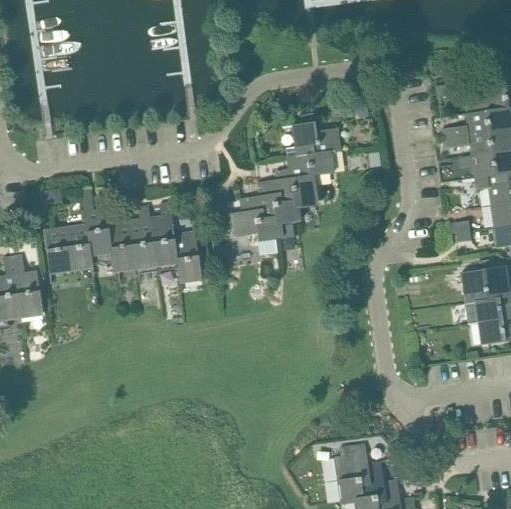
[(494,88),(481,89),(484,111),(510,107),(510,76),(507,77),(493,79),(494,88)]
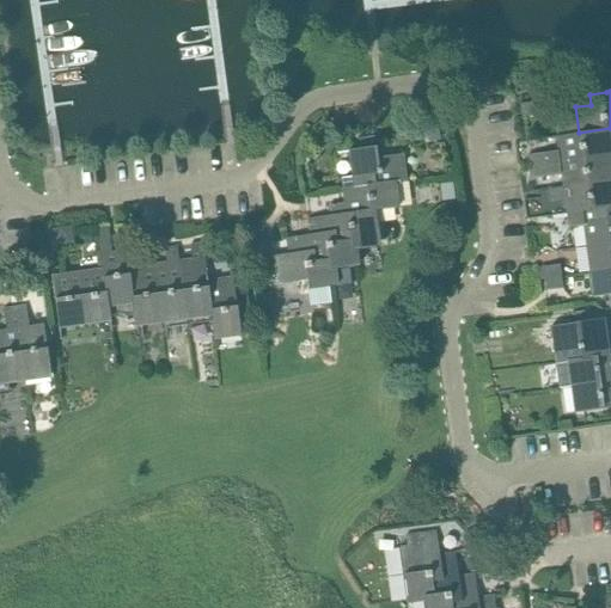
[(579,133),(556,136),(557,149),(560,160),(610,152),(610,130),(610,128),(579,133)]
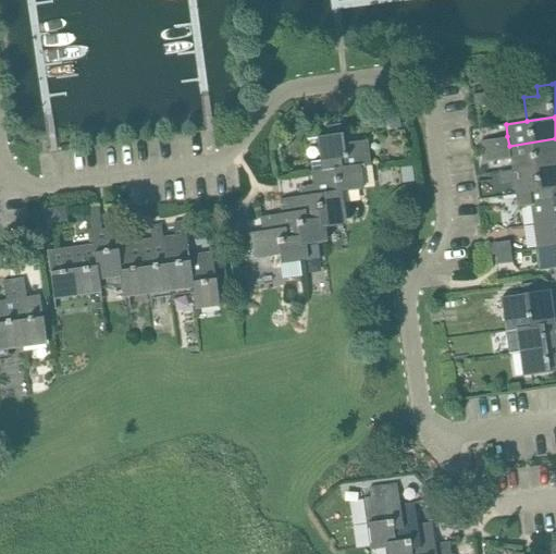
[(329,134),(317,136),(320,160),(369,154),(367,139),(344,143),(343,133),(342,133),(341,124),(328,125),(329,134)]
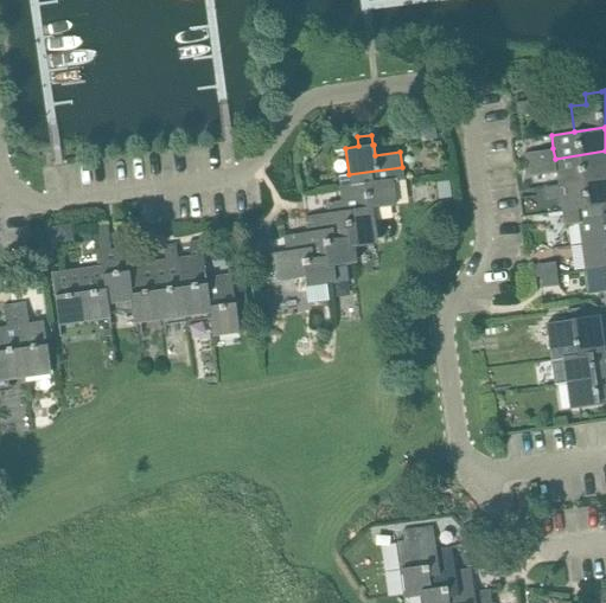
[(541,151),(523,153),(525,175),(556,171),(557,184),(605,177),(605,151),(555,159),(542,161),(541,151)]
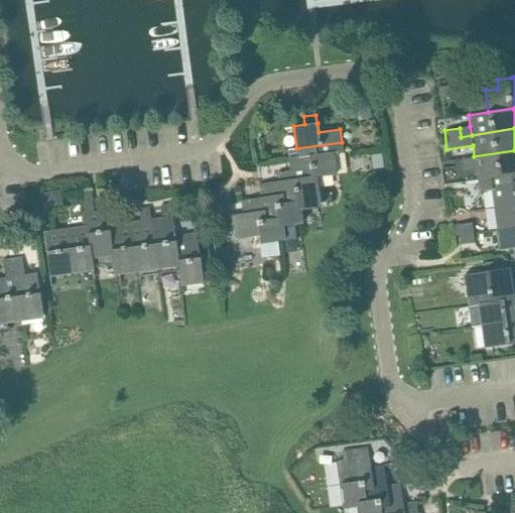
[(296,148),(287,150),(288,158),(289,170),(336,163),(334,152),(344,151),(342,142),(296,148)]
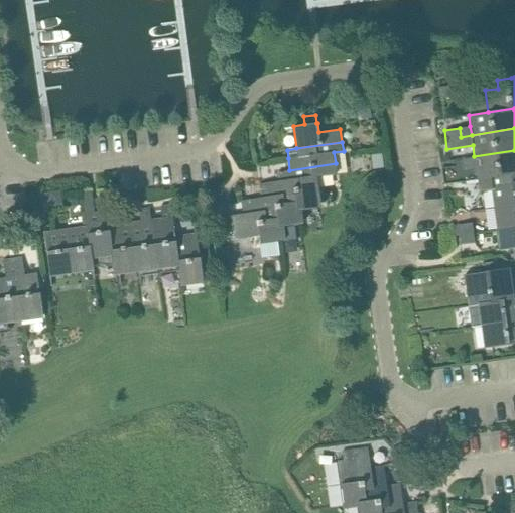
[(514,150),(474,156),(463,158),(464,168),(476,166),(478,178),(514,172),(514,150)]
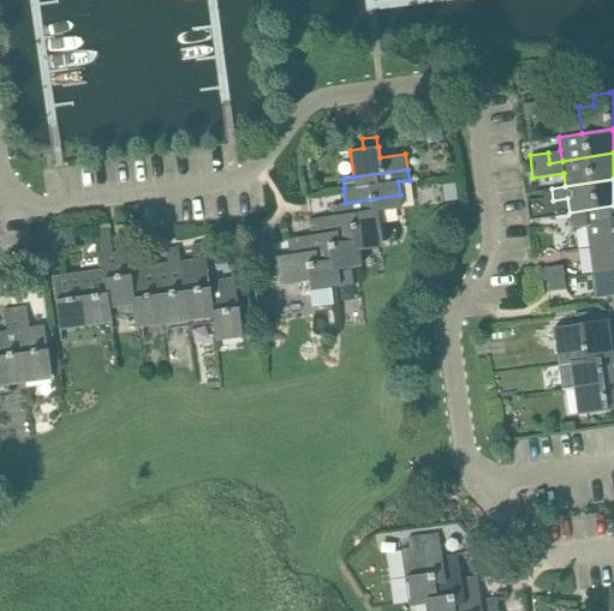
[(457,198),(454,180),(440,183),(442,201),(457,198)]
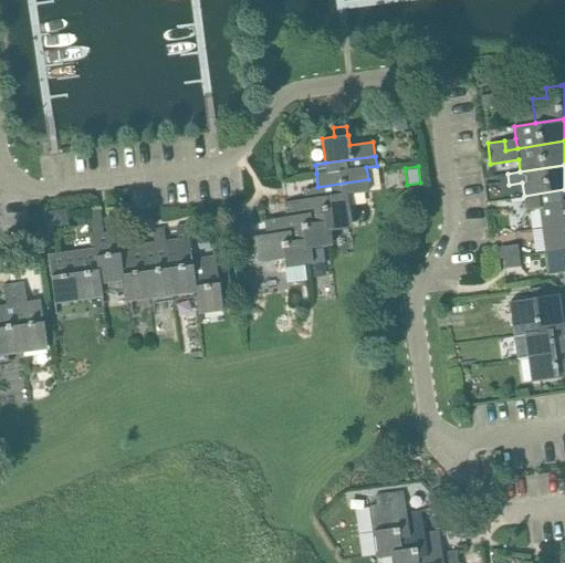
[(306,198),(284,201),(286,216),(306,214),(307,223),(330,221),(331,230),(352,227),(348,202),(347,194),(369,191),(368,179),(317,187),(305,188),(306,198)]
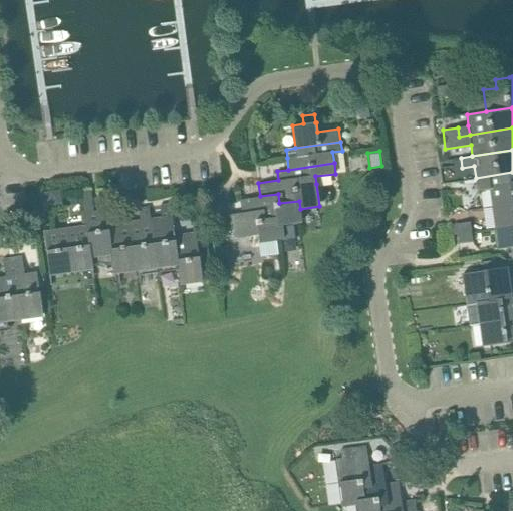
[(512,172),(476,178),(477,190),(489,188),(492,207),(512,203),(512,172)]
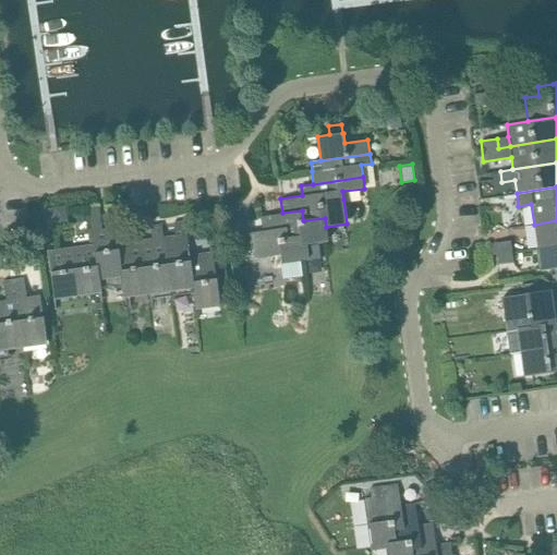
[(282,213),(261,216),(263,230),(282,227),(283,238),(305,234),(306,244),(319,243),(328,242),(326,227),(325,218),(303,220),(302,210),(282,213)]
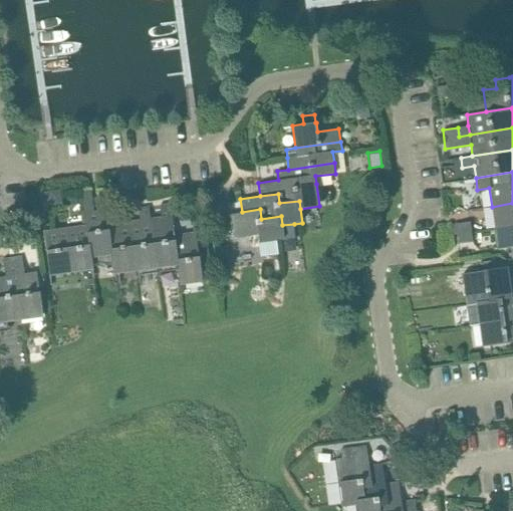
[(93,199),(84,200),(87,225),(92,257),(111,255),(108,228),(106,210),(94,211),(93,199)]
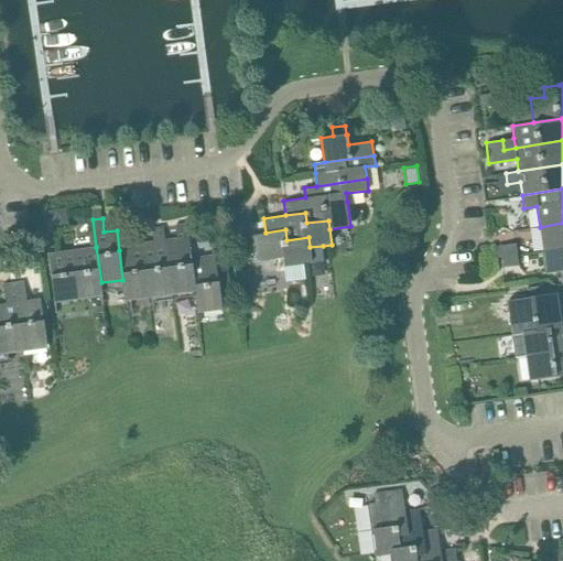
[(177,237),(165,239),(173,294),(197,291),(193,262),(187,223),(175,224),(177,237)]
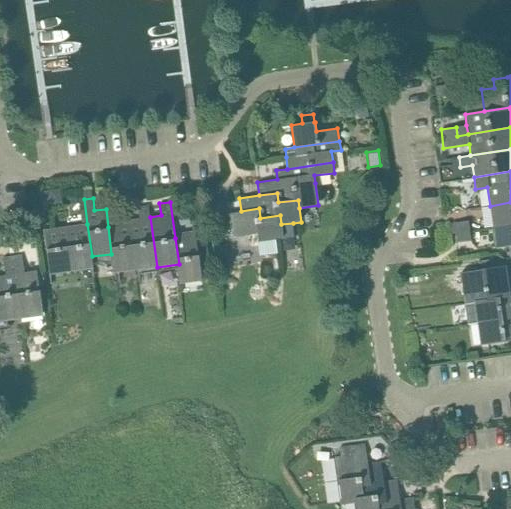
[(510,202),(490,206),(492,218),(494,233),(510,230),(510,202)]
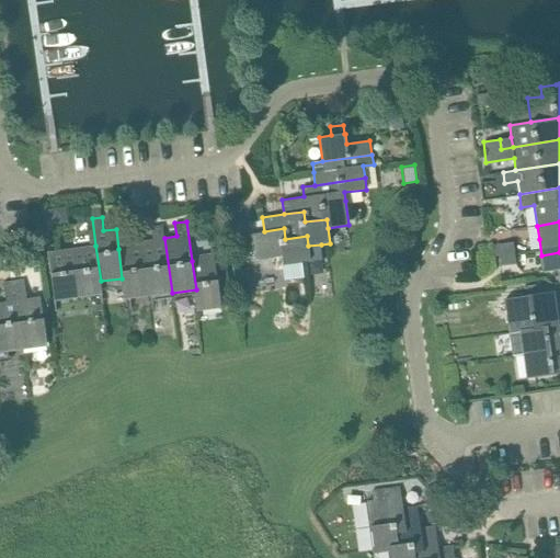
[(152,239),(141,240),(149,296),(172,293),(164,238),(163,225),(151,226),(152,239)]
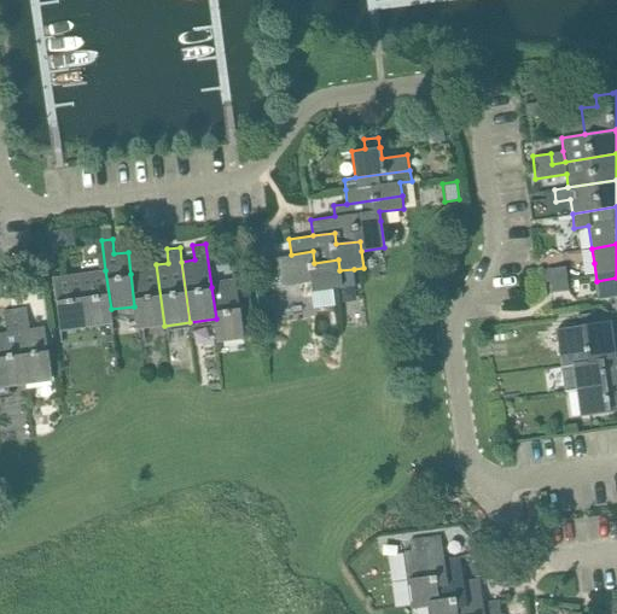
[(291,255),(268,258),(271,276),(280,274),(281,286),(310,281),(314,308),(335,304),(332,288),(356,285),(354,269),(339,270),(338,259),(314,263),(313,251),(291,255)]
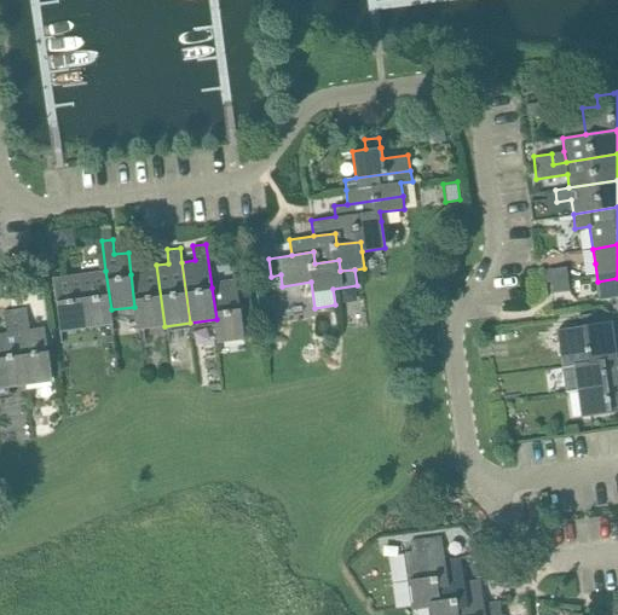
[(144,273),(131,274),(134,307),(138,330),(165,326),(156,265),(155,257),(143,259),(144,273)]
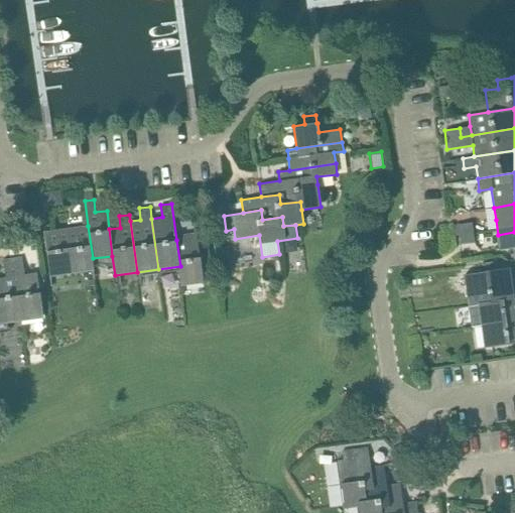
[(459,234),(474,232),(472,222),(457,224),(459,234)]
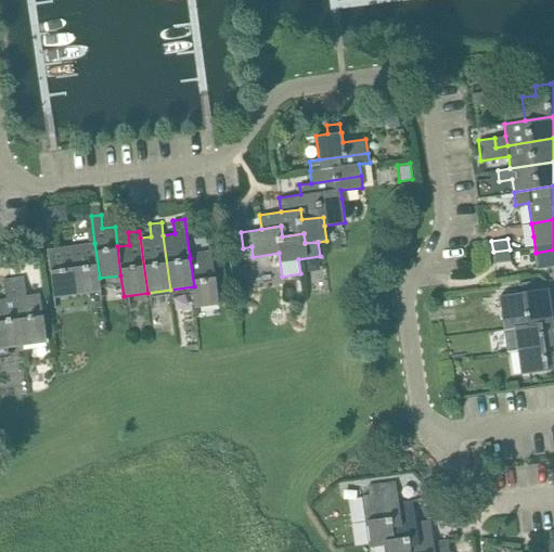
[(71,246),(47,251),(50,271),(53,297),(77,294),(101,291),(100,278),(94,243),(71,246)]
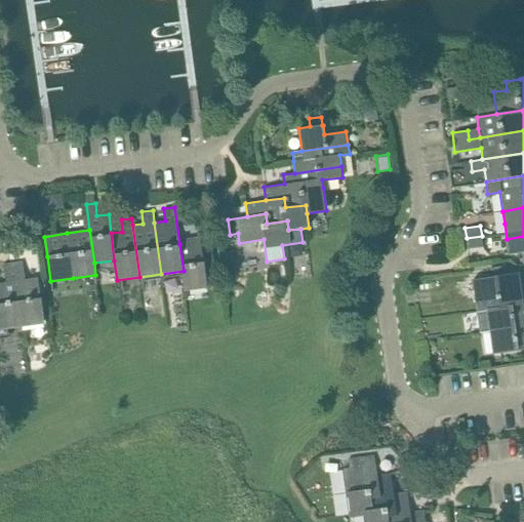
[(523,236),(507,239),(509,254),(522,252),(523,262),(523,236)]
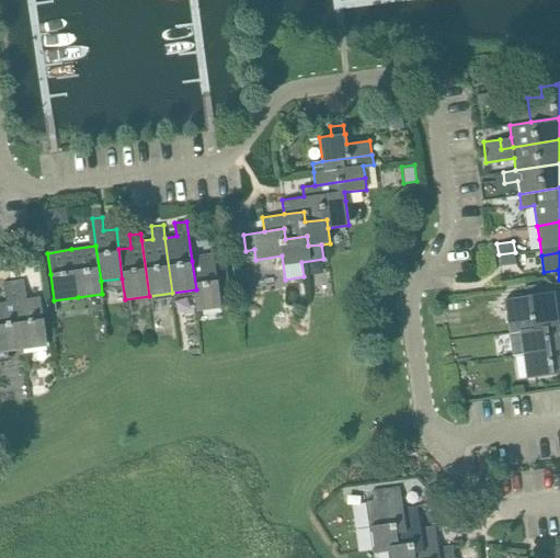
[(214,259),(192,261),(196,289),(200,310),(221,307),(218,285),(228,284),(226,271),(216,272),(214,259)]
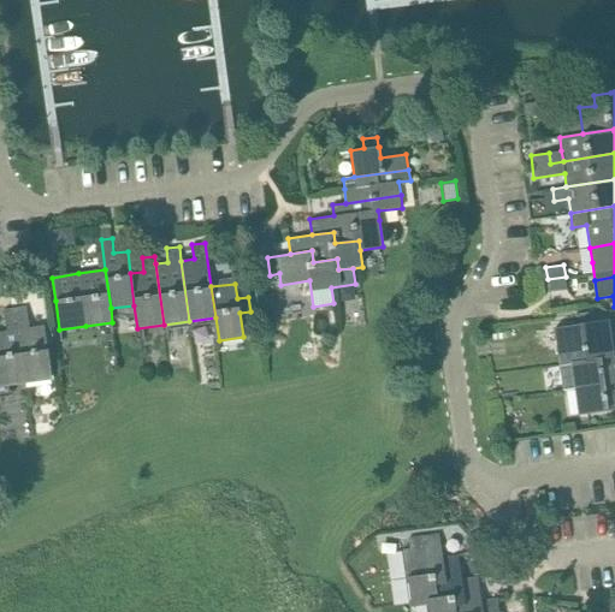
[(583,334),(556,338),(560,363),(614,356),(613,348),(609,319),(595,321),(593,310),(579,313),(580,324),(583,334)]
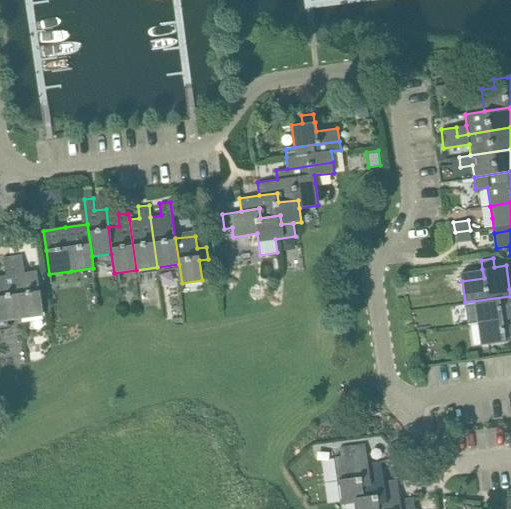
[(23,260),(13,261),(21,318),(43,315),(36,270),(25,271),(23,260)]
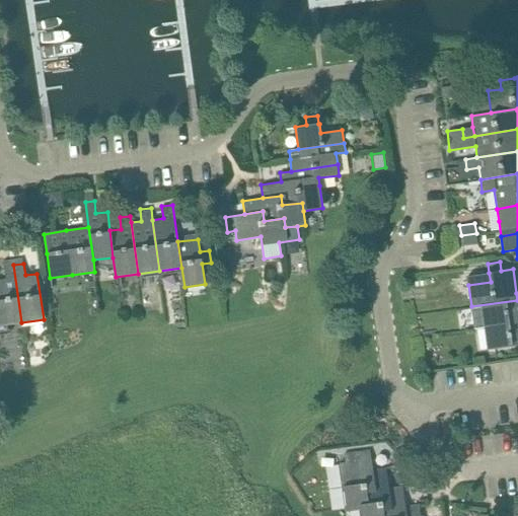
[(0,325),(21,322),(13,265),(3,266),(5,279),(0,279),(0,325)]
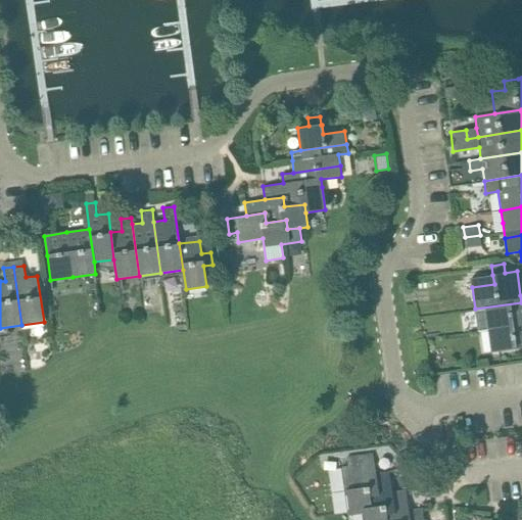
[(521,302),(475,309),(475,310),(484,309),(485,317),(476,318),(477,330),(487,329),(521,324),(521,302)]
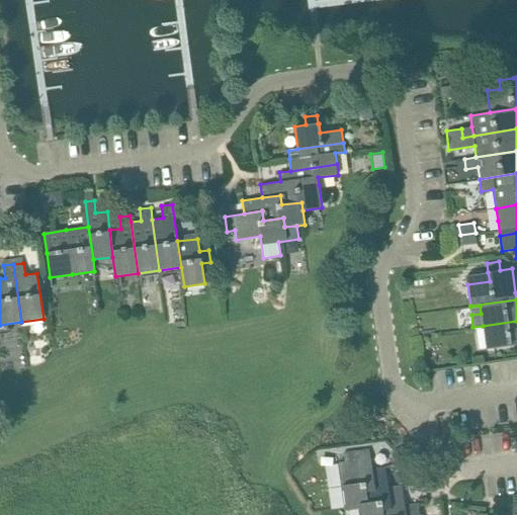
[(516,321),(483,326),(486,348),(516,343),(516,321)]
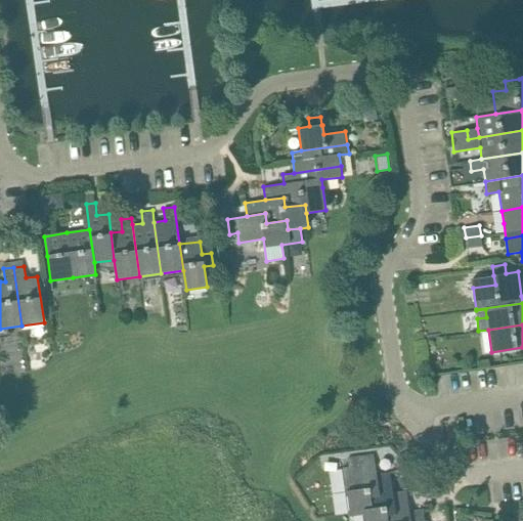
[(349,466),(343,467),(346,491),(349,517),(363,515),(371,514),(367,493),(379,491),(377,474),(374,453),(358,456),(347,458),(349,466)]
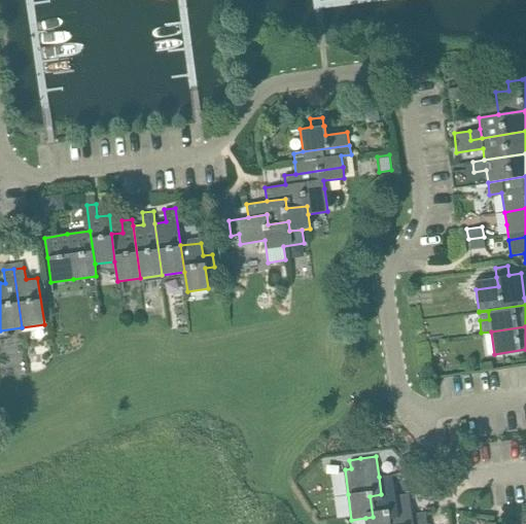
[(373,517),(365,518),(365,523),(387,523),(386,515),(397,513),(395,494),(392,475),(379,477),(381,494),(370,496),(373,517)]
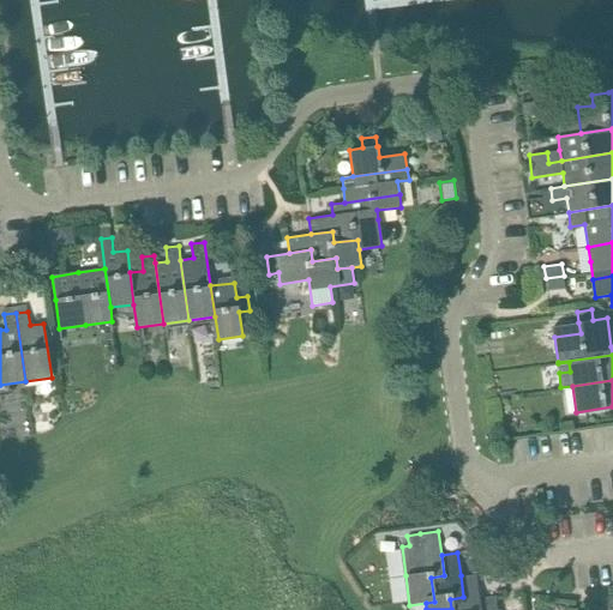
[(451,609),(481,609),(480,598),(476,573),(461,575),(463,597),(450,599),(451,609)]
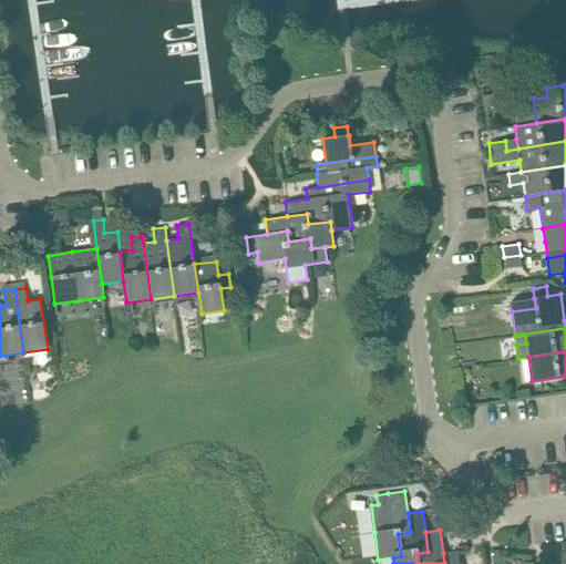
[(460,563),(459,551),(443,553),(444,563),(460,563)]
